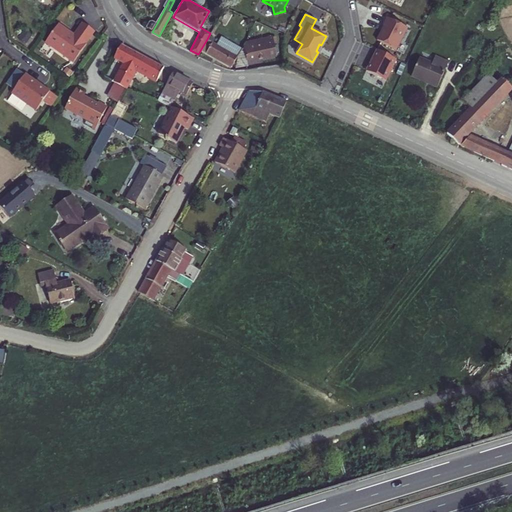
[(380,39),(399,48),(410,26),(390,16),(386,24),(387,25),(380,39)]
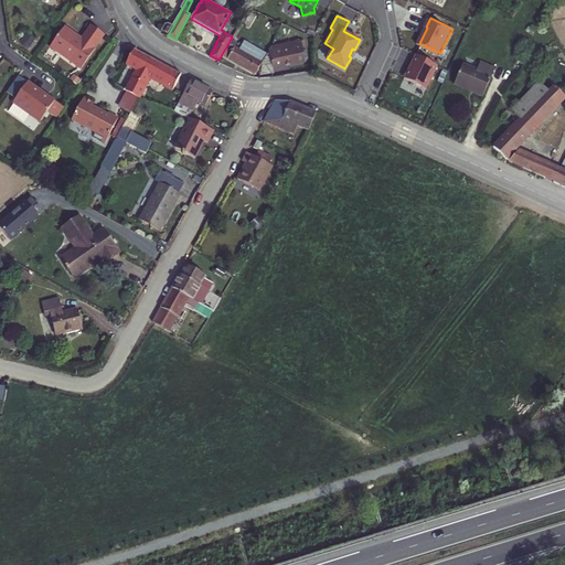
[(161,30),(164,31),(169,33),(173,25),(168,21),(161,30)]
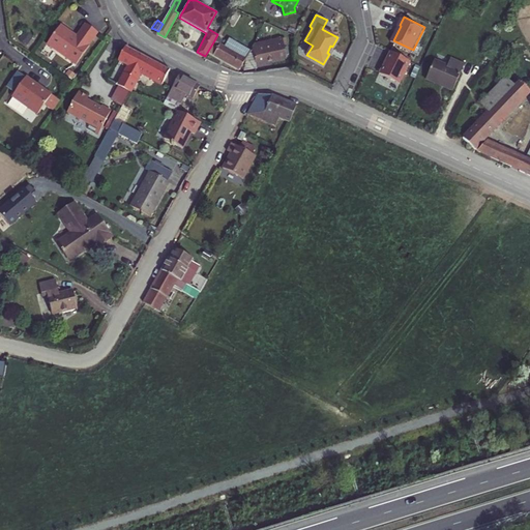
[(64,23),(51,41),(80,63),(93,43),(101,30),(90,22),(81,34),(64,23)]
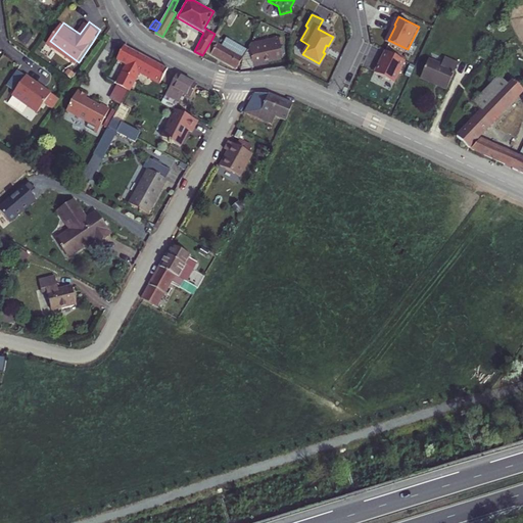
[(248,46),(252,62),(283,56),(281,51),(286,50),(283,38),(248,46)]
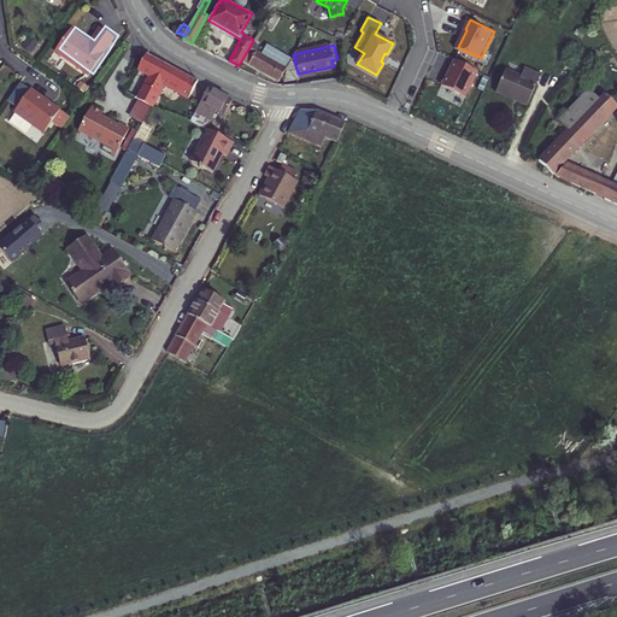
[(242,59),(277,81),(286,68),(289,60),(265,46),(260,54),(250,47),(242,59)]
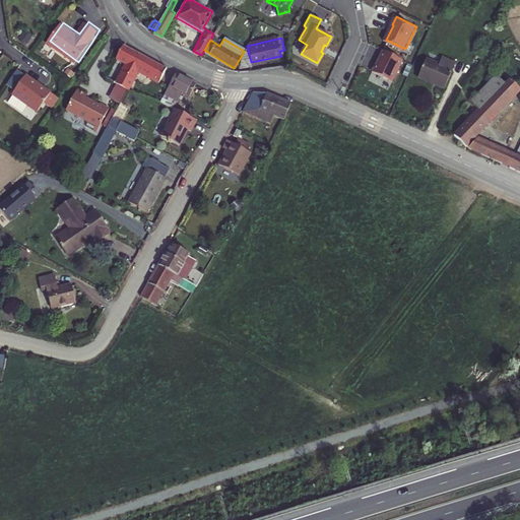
[(141,54),(124,46),(117,59),(127,64),(133,68),(141,54)]
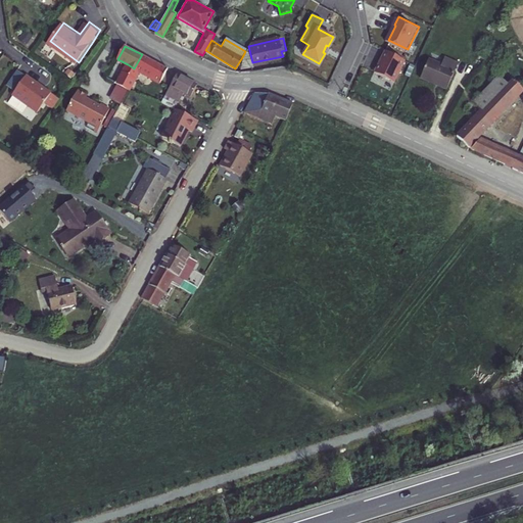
[(383,47),(373,68),(393,79),(403,57),(383,47)]
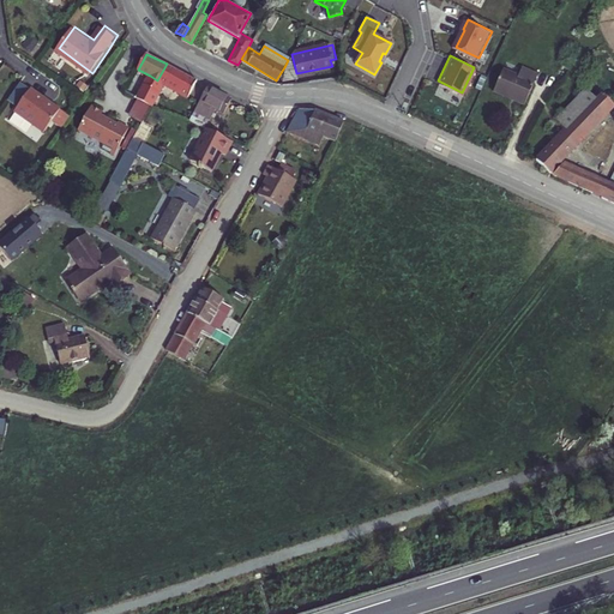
[(197,80),(167,64),(157,80),(150,76),(145,84),(160,92),(164,84),(187,97),(197,80)]
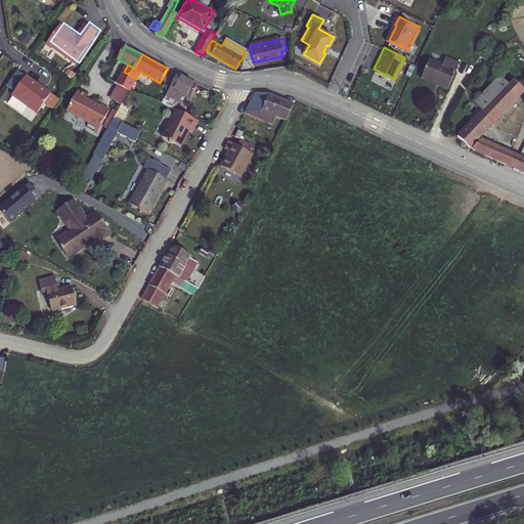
[(426,60),(417,79),(443,91),(454,66),(442,60),(439,67),(426,60)]
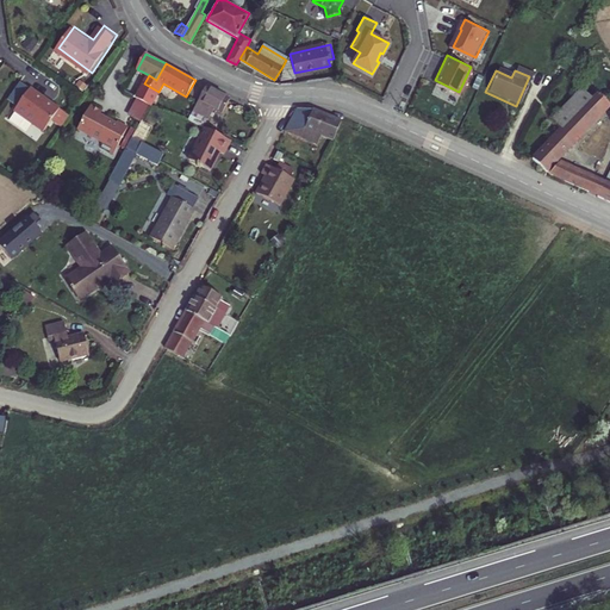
[(19,80),(10,101),(18,105),(29,83),(19,80)]
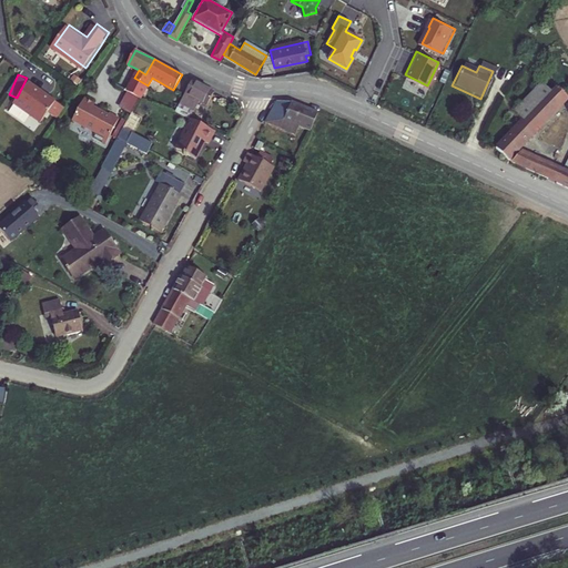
[(128,90),(141,97),(148,85),(134,78),(129,88),(128,90)]
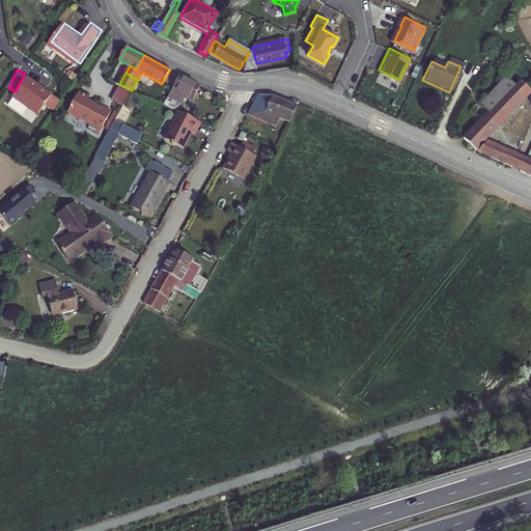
[(530,82),(530,73),(525,80),(522,76),(511,88),(501,80),(482,101),(488,108),(465,134),(481,146),(511,161),(515,152),(484,137),(530,82)]
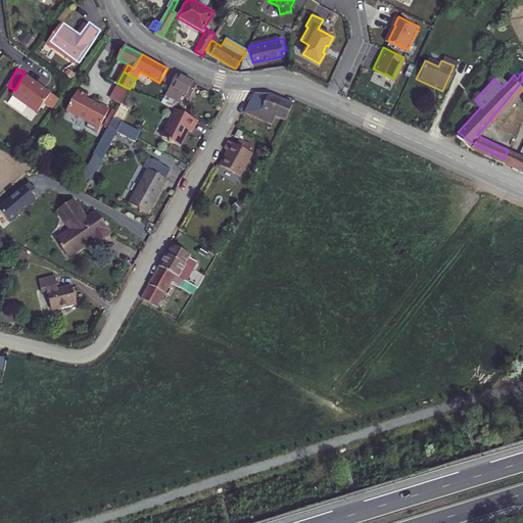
[(188,95),(195,83),(176,73),(169,85),(159,101),(171,107),(179,91),(188,95)]
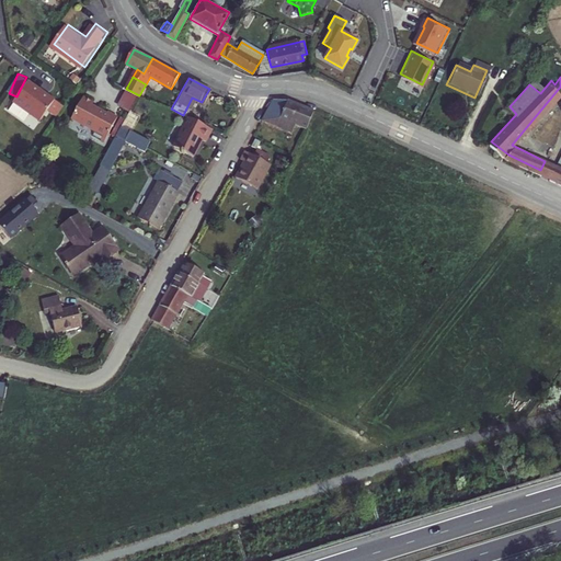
[(45,87),(33,79),(16,101),(35,113),(36,112),(45,118),(58,100),(44,89),(45,87)]
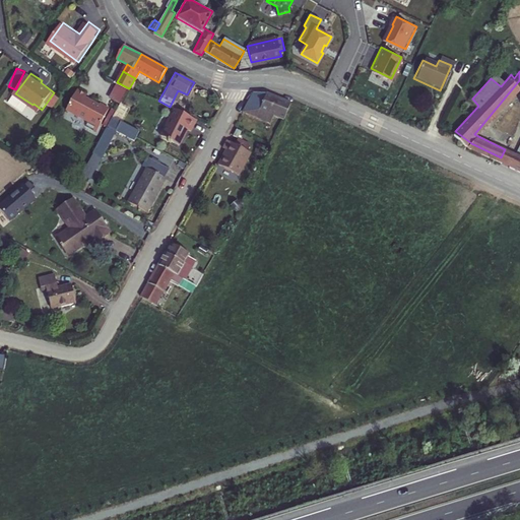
[(116,84),(110,96),(120,102),(126,89),(116,84)]
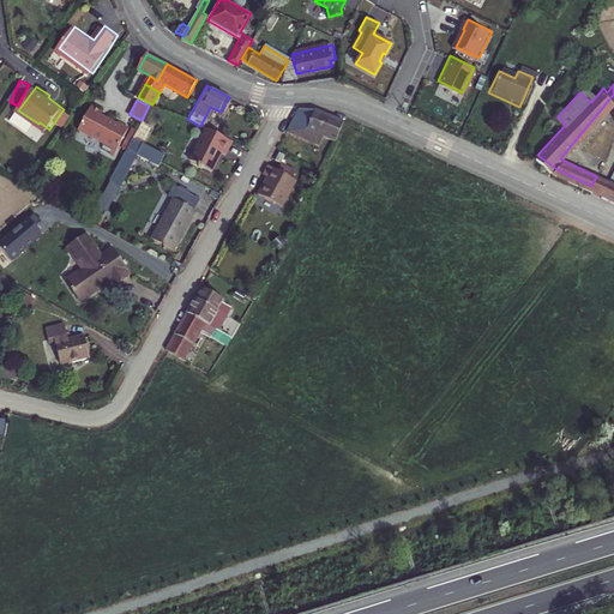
[(318,112),(304,107),(289,132),(318,144),(321,137),(336,143),(345,122),(318,112)]
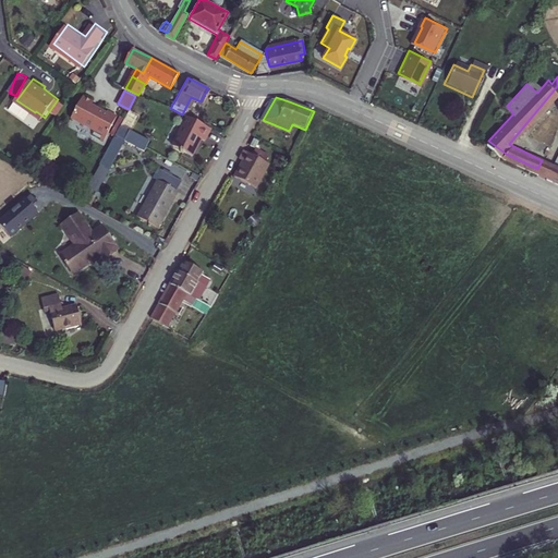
[(93,104),(83,98),(71,120),(94,133),(92,137),(102,144),(117,119),(107,113),(106,114),(92,107),(93,104)]
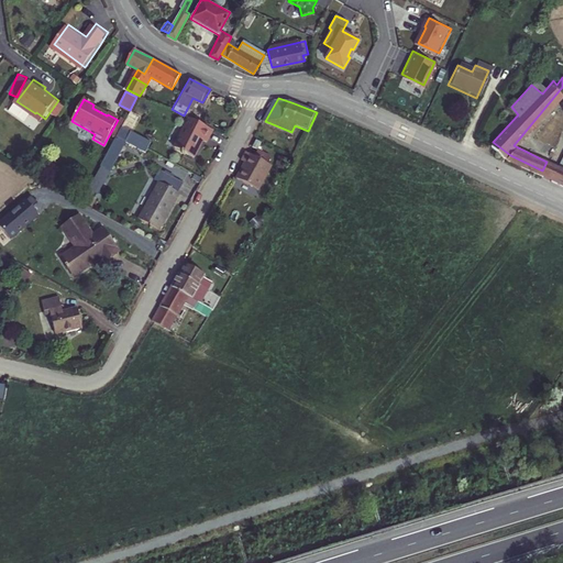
[(202,142),(209,130),(187,118),(172,146),(179,151),(178,152),(180,154),(181,152),(189,157),(196,146),(195,145),(198,140),(202,142)]
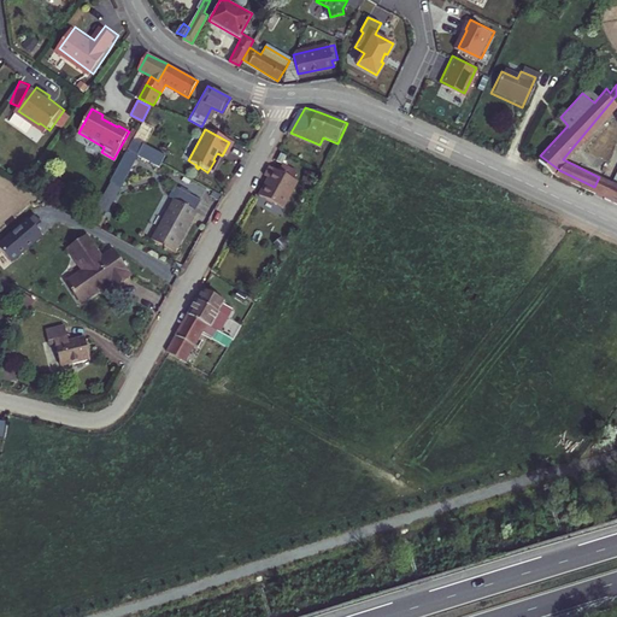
[(166,156),(145,144),(139,152),(160,165),(166,156)]
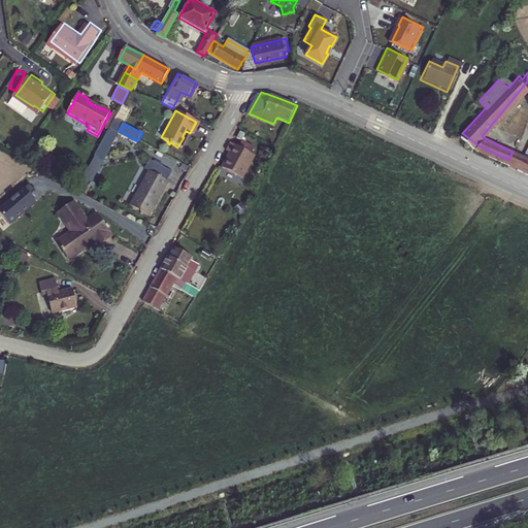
[(256,157),(232,143),(228,152),(231,154),(223,168),(242,179),(256,157)]
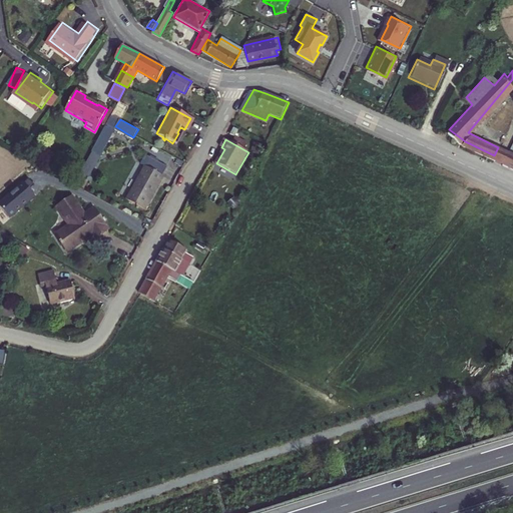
[(103,144),(97,141),(82,169),(87,172),(103,144)]
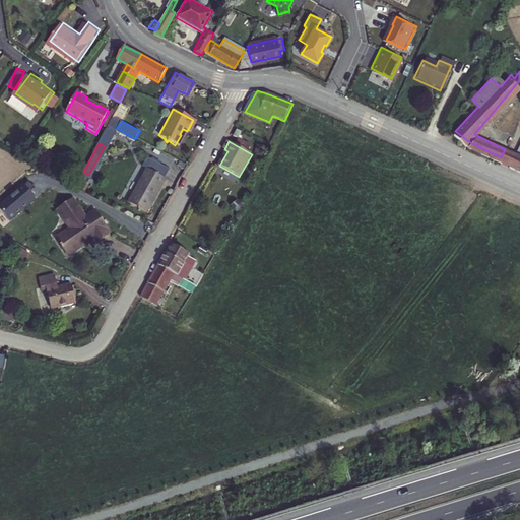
[(513,153),(505,149),(501,157),(509,161),(513,153)]
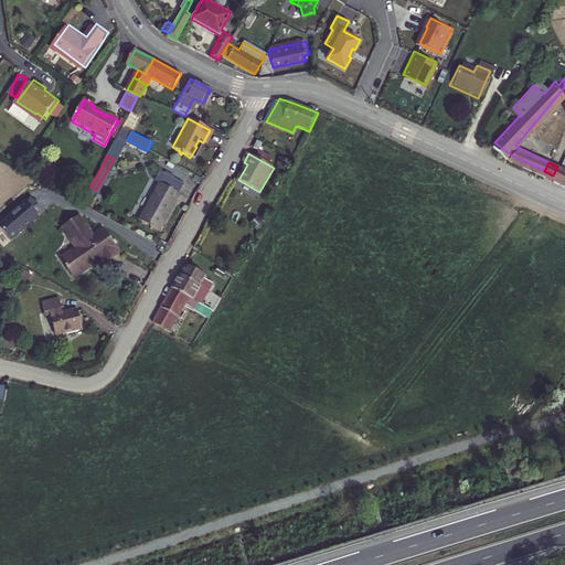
[(564,170),(557,167),(553,176),(561,179),(564,181),(564,170)]
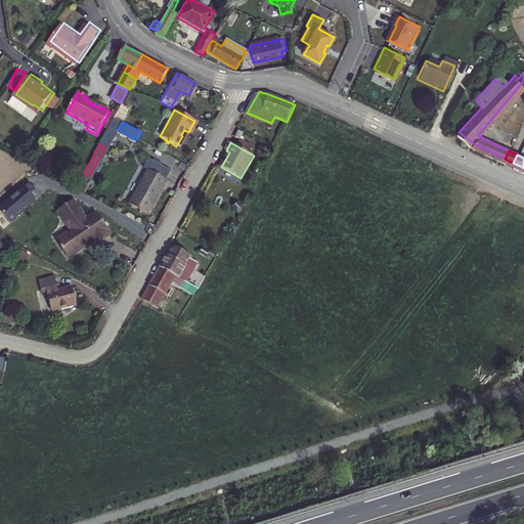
[(165,180),(147,170),(129,203),(147,213),(162,187),(161,186),(165,180)]
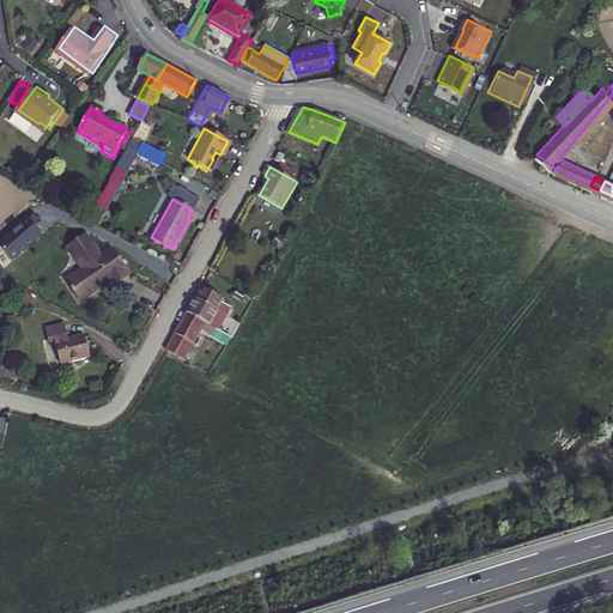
[(42,234),(28,218),(0,242),(0,248),(11,261),(42,234)]
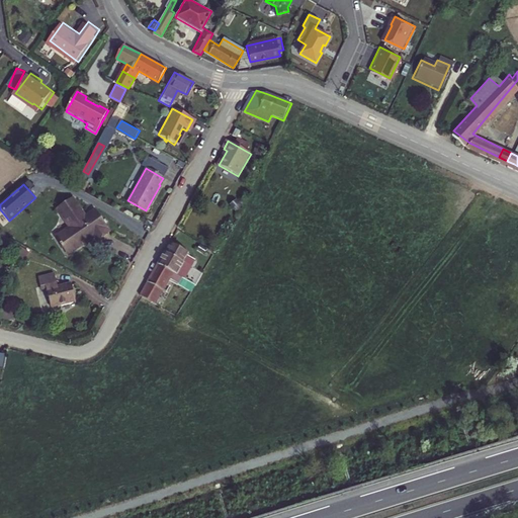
[(233,196),(228,202),(236,208),(239,202),(233,196)]
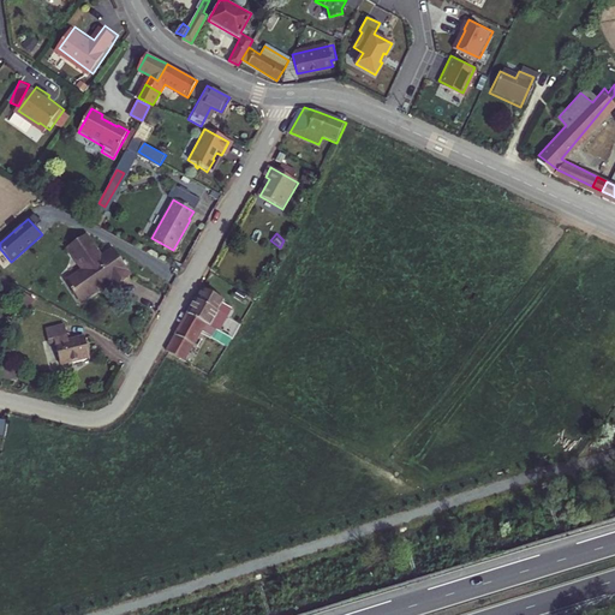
[(67,284),(81,304),(111,284),(113,286),(129,275),(113,251),(102,258),(88,238),(69,251),(82,272),(67,284)]
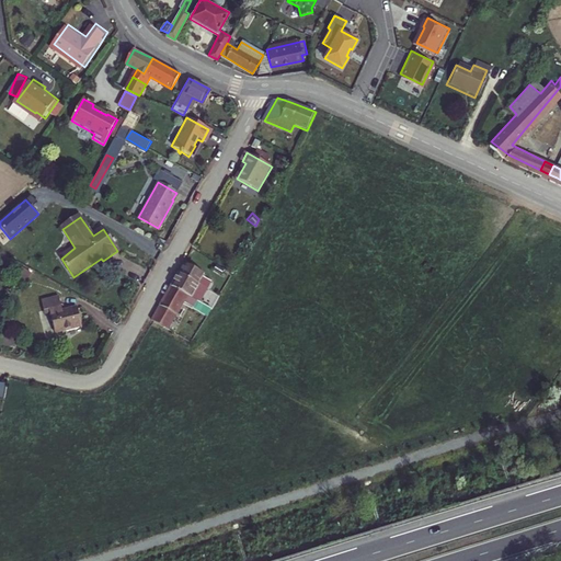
[(216,262),(212,271),(220,275),(220,274),(228,277),(231,270),(216,262)]
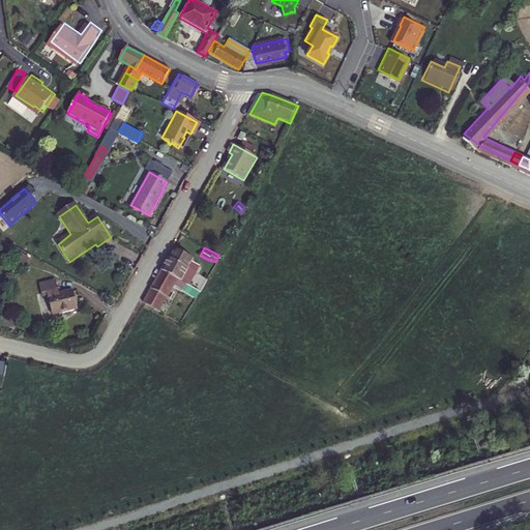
[(170,257),(163,269),(177,277),(189,284),(201,265),(193,260),(194,258),(176,248),(171,257),(170,257)]
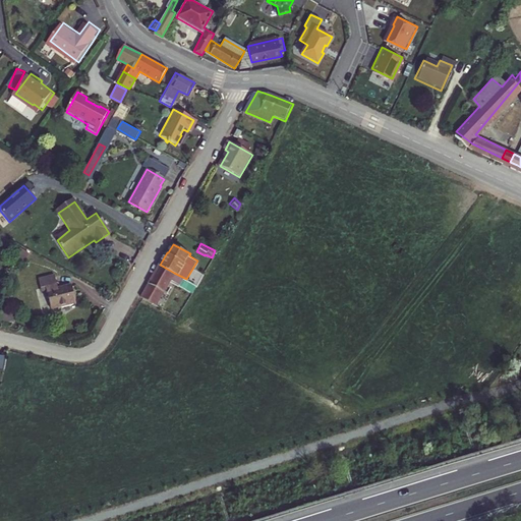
[(29,250),(21,246),(18,250),(22,252),(18,258),(22,261),(29,250)]
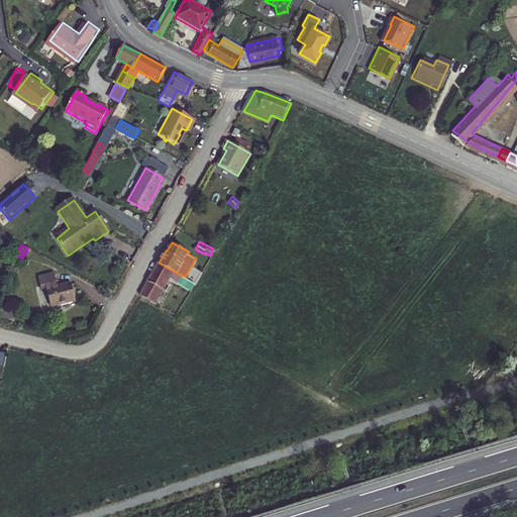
[(159,263),(140,293),(142,295),(154,303),(173,271),(159,263)]
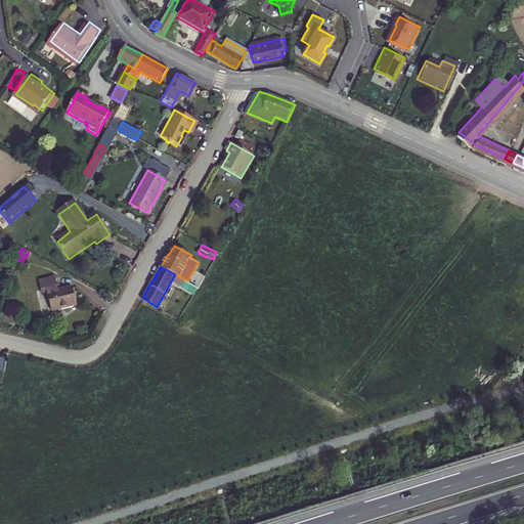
[(47,292),(50,310),(77,304),(73,287),(58,290),(55,276),(39,279),(42,293),(47,292)]
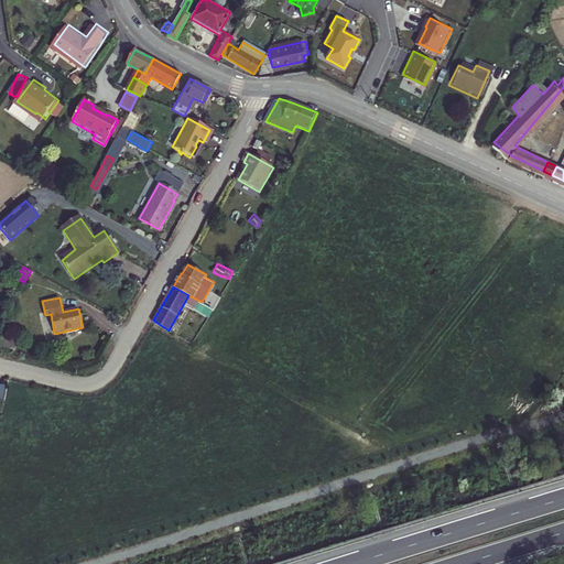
All buildings are outlined.
